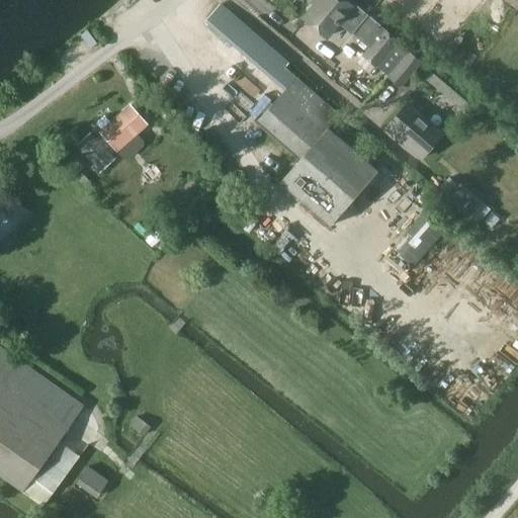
[(421,63),(352,4),(350,6),(343,0),(320,0),(304,20),(325,38),(338,23),(368,49),(362,57),(400,88),(421,63)]
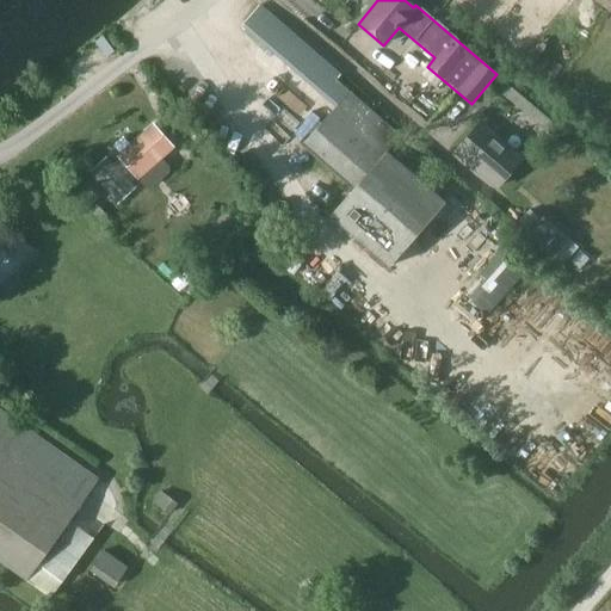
[(242,25),(335,107),(304,142),(353,186),(328,215),(387,266),(443,203),(386,152),(399,137),(335,81),(340,75),(260,5),(242,25)]
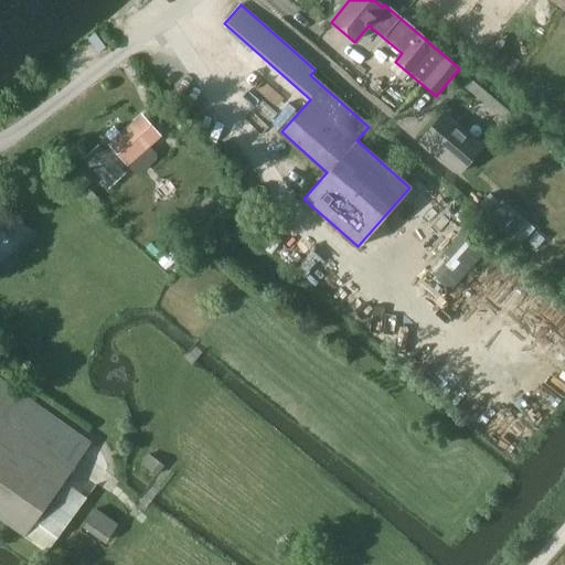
[(501,120),(511,109),(471,74),(461,85),(501,120)]
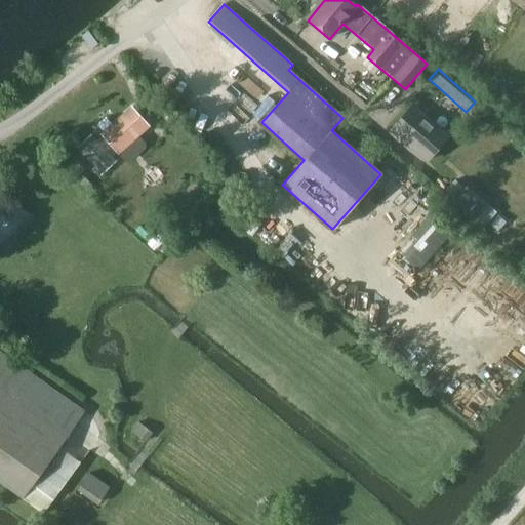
[(98,135),(82,151),(99,170),(116,156),(124,164),(142,150),(133,140),(150,125),(131,106),(115,121),(112,118),(95,132),(98,135)]
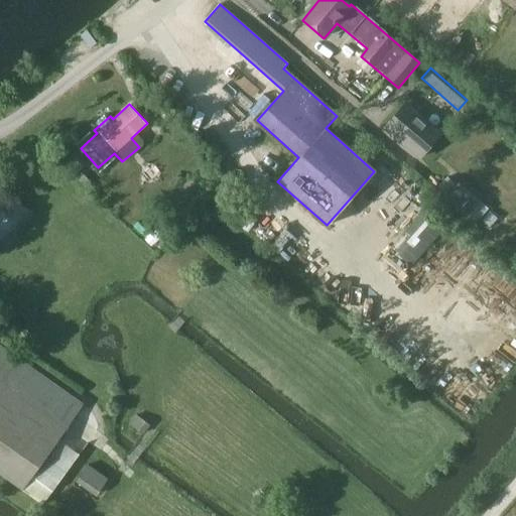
[(418,157),(439,133),(405,104),(384,128),(418,157)]
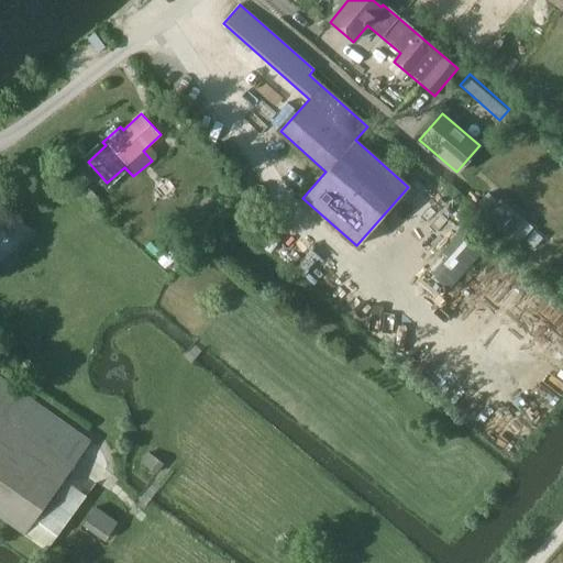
[(0,266),(35,234),(0,200),(0,266)]
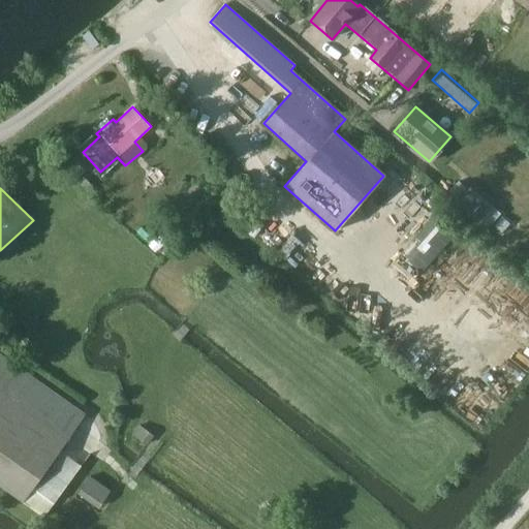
[(459,206),(492,225),(503,208),(470,188),(459,206)]
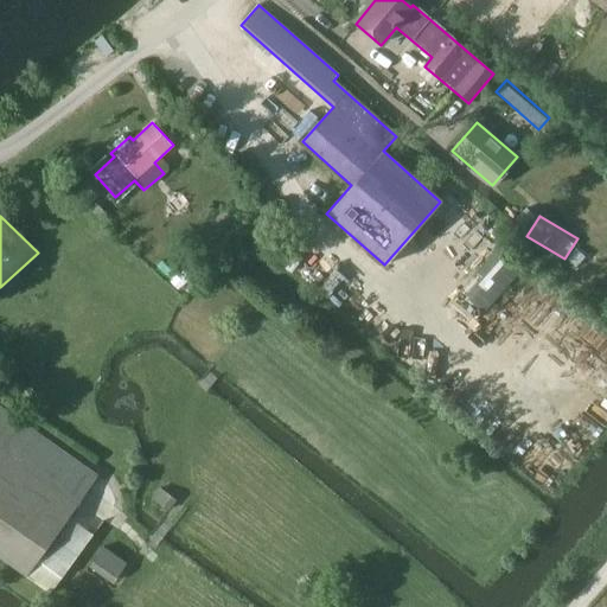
[(0,557),(26,576),(97,477),(0,407),(0,557)]
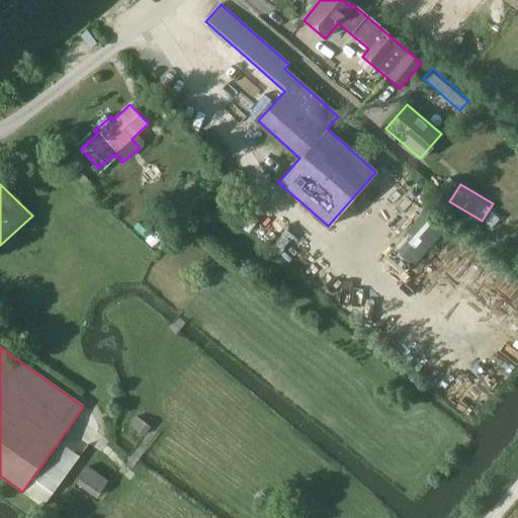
[(76,485),(96,498),(108,481),(88,467),(76,485)]
